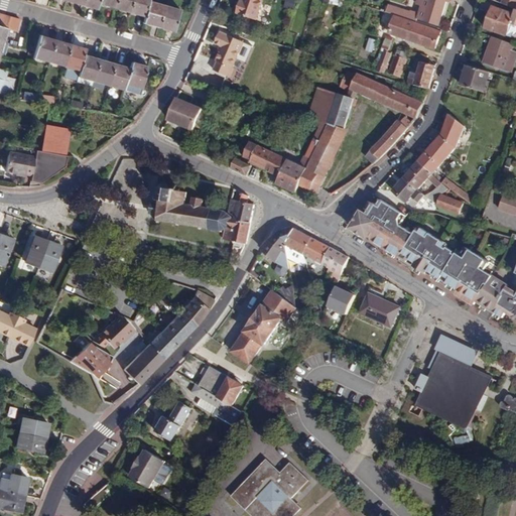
[(83,0),(82,5),(97,10),(99,4),(99,0),(83,0)]
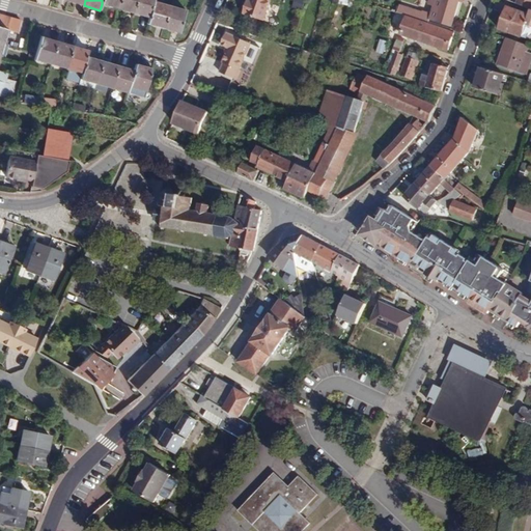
[(102,0),(102,4),(117,8),(119,0),(102,0)]
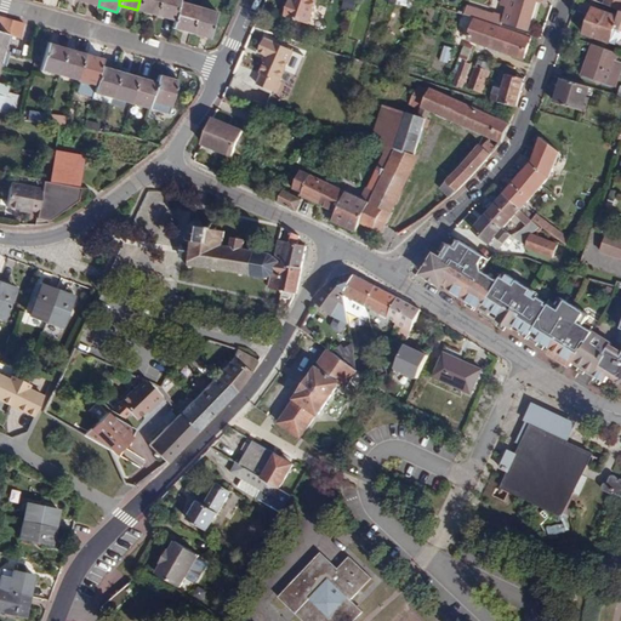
[(140,0),(137,10),(155,15),(159,0),(140,0)]
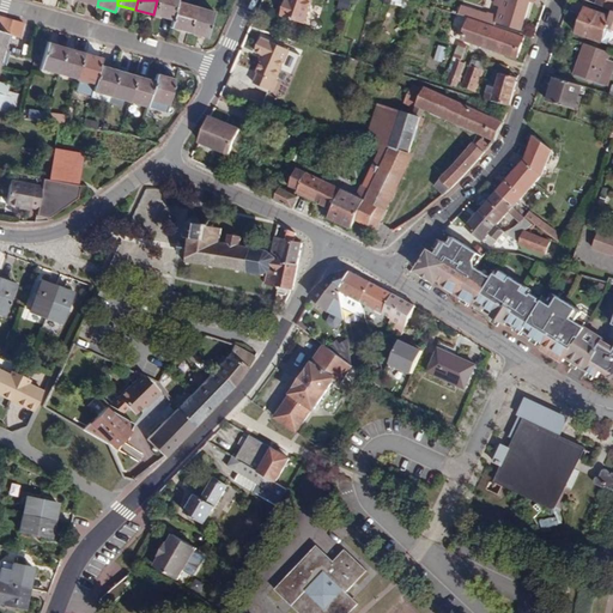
[(171,20),(177,0),(157,0),(153,14),(171,20)]
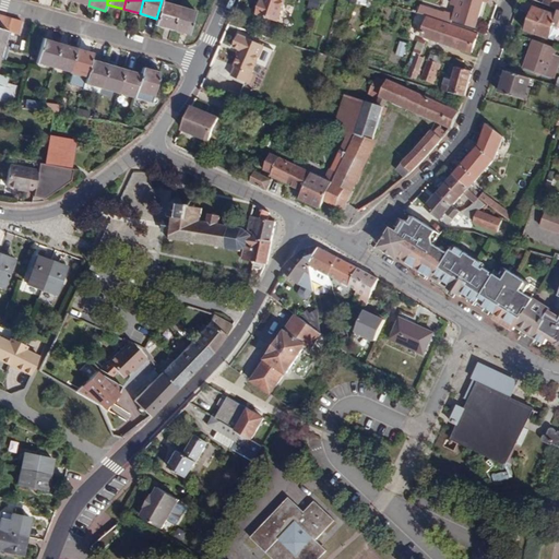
[(178,6),(162,0),(156,19),(155,25),(171,30),(178,6)]
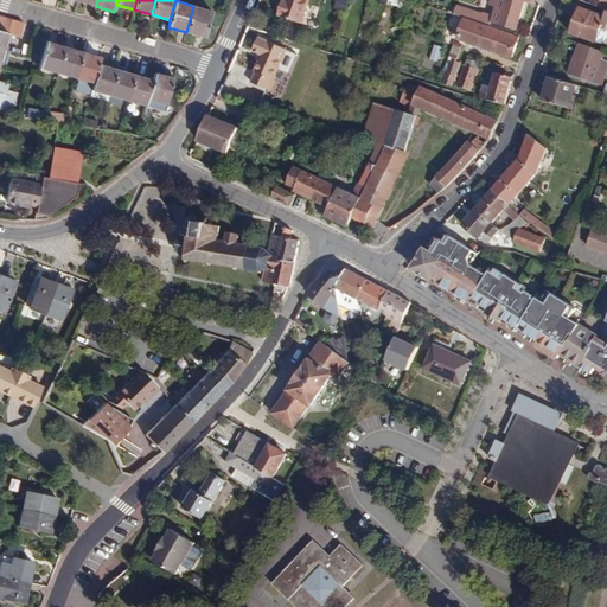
[(286,0),(285,4),(282,2),(278,16),(301,24),(310,0),(286,0)]
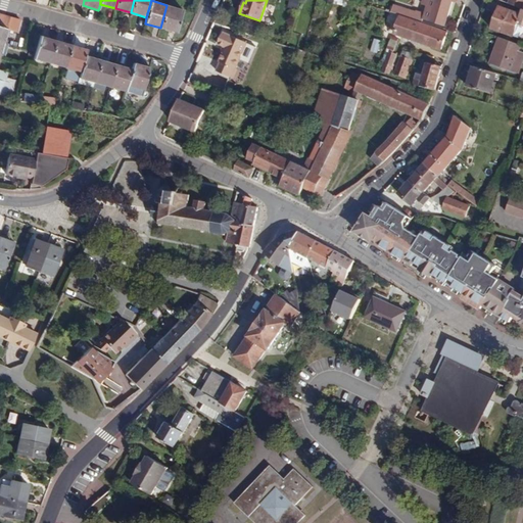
[(453,0),(426,0),(425,5),(428,6),(426,14),(424,20),(445,27),(453,2),(453,0)]
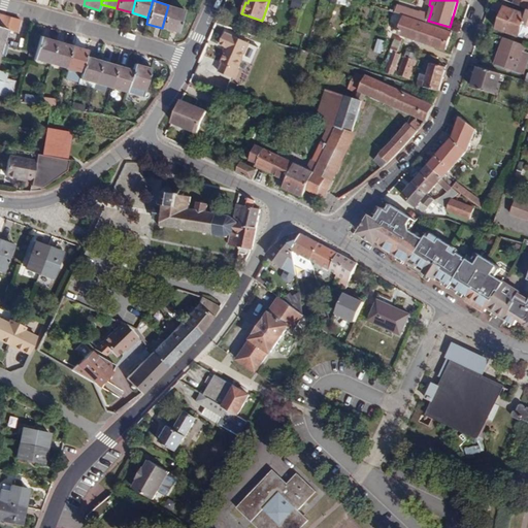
[(168,5),(162,28),(177,32),(184,9),(168,5)]
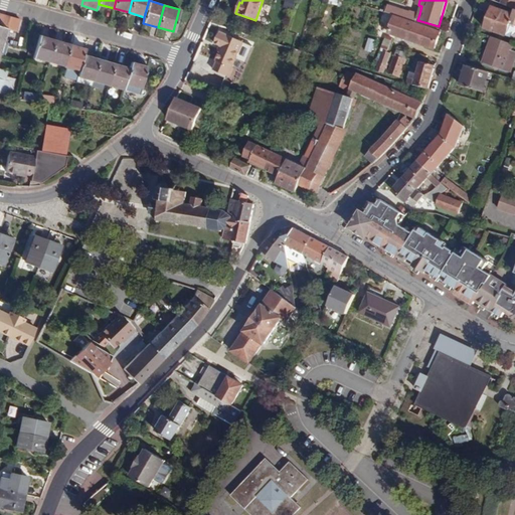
[(386,13),(412,21),(413,14),(388,5),(386,13)]
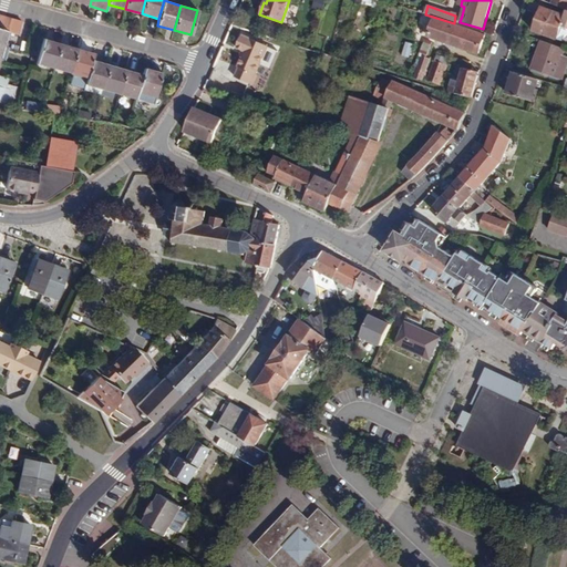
[(566,14),(566,16),(543,8),(534,31),(566,41),(566,14)]
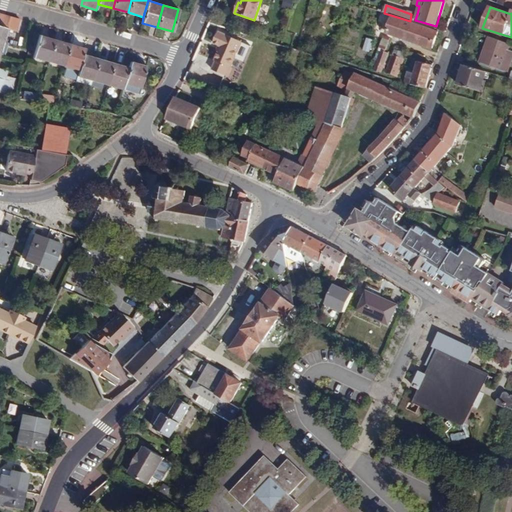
[(0,14),(0,26),(7,28),(10,17),(0,14)]
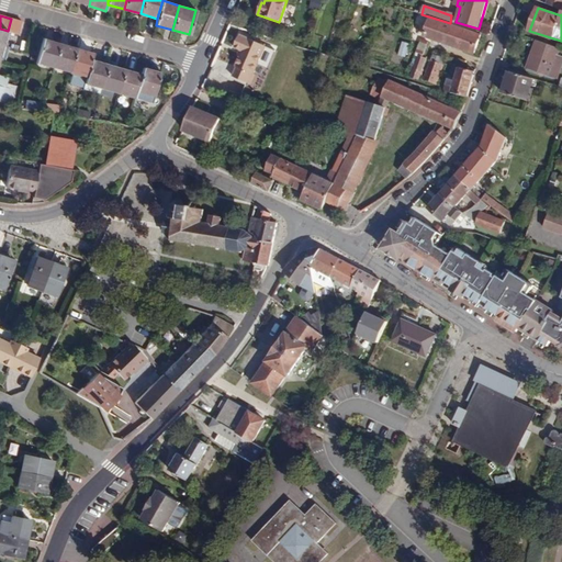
[(481,35),(430,19),(425,36),(475,53),(481,35)]
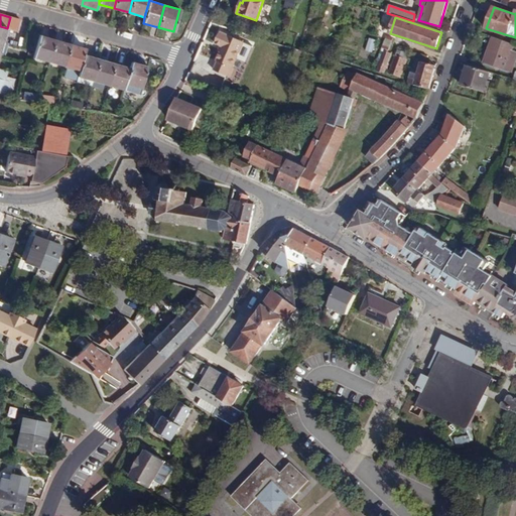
[(220,33),(215,46),(223,49),(216,65),(217,66),(214,74),(228,79),(232,70),(234,71),(245,44),(220,33)]
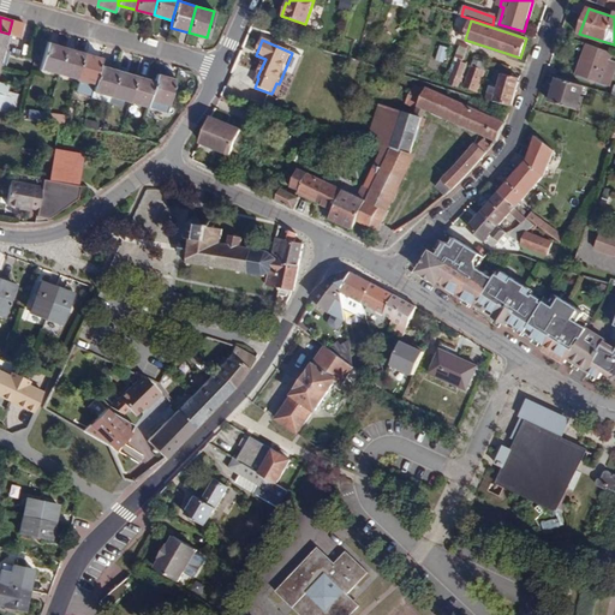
[(39,69),(57,75),(64,48),(46,42),(39,69)]
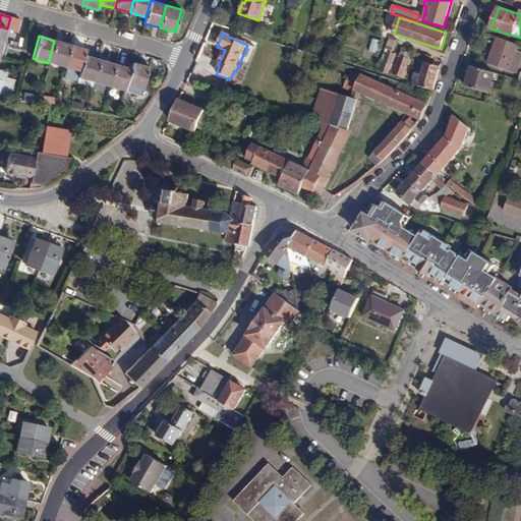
[(398,39),(391,37),(386,51),(388,52),(381,71),(389,73),(396,54),(392,53),(398,39)]
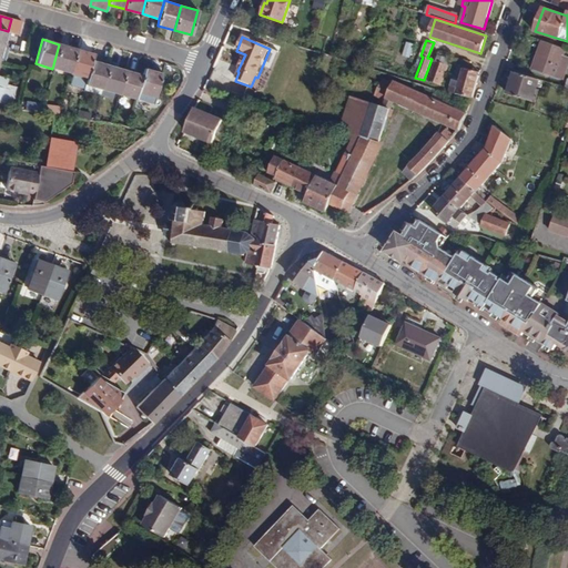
[(566,49),(544,41),(534,69),(556,77),(564,79),(567,67),(567,56),(564,56),(566,49)]
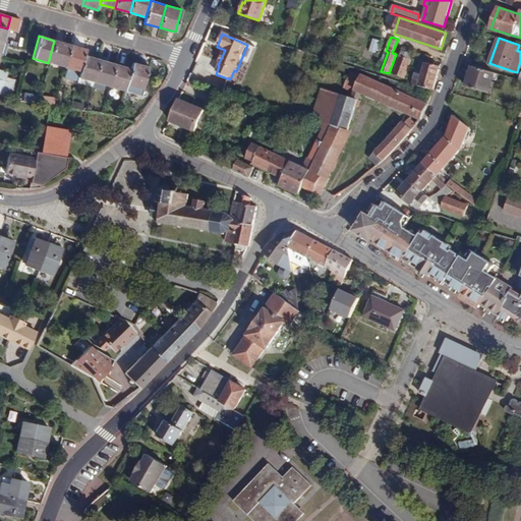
[(48,63),(63,67),(69,45),(54,41),(48,63)]
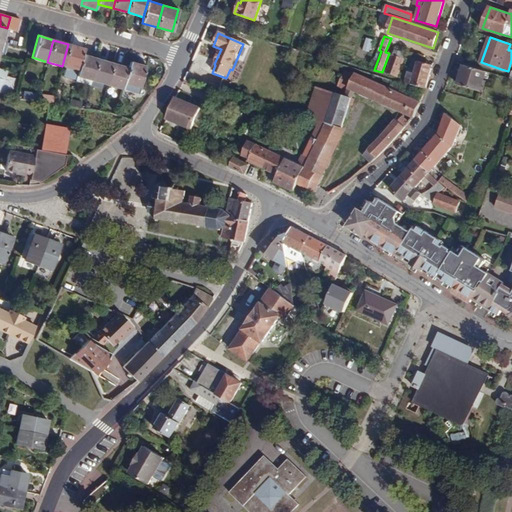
[(62,66),(77,70),(82,54),(84,48),(68,44),(62,66)]
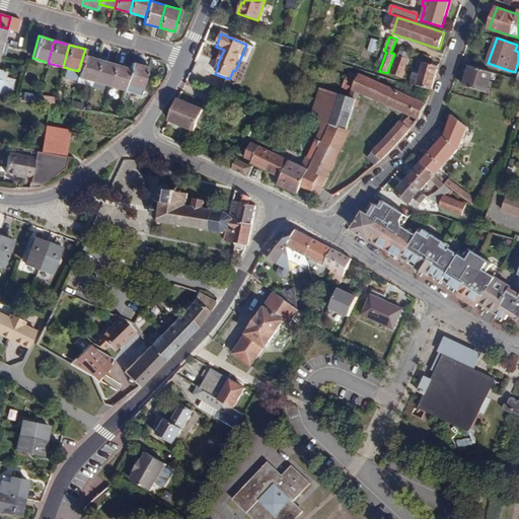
[(402,57),(403,57),(404,52),(400,50),(391,74),(395,76),(402,57)]
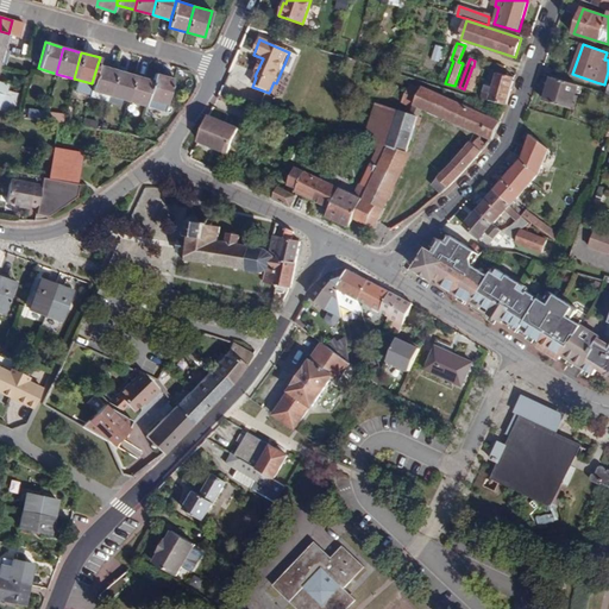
[(98,64),(92,83),(90,90),(108,96),(117,70),(98,64)]
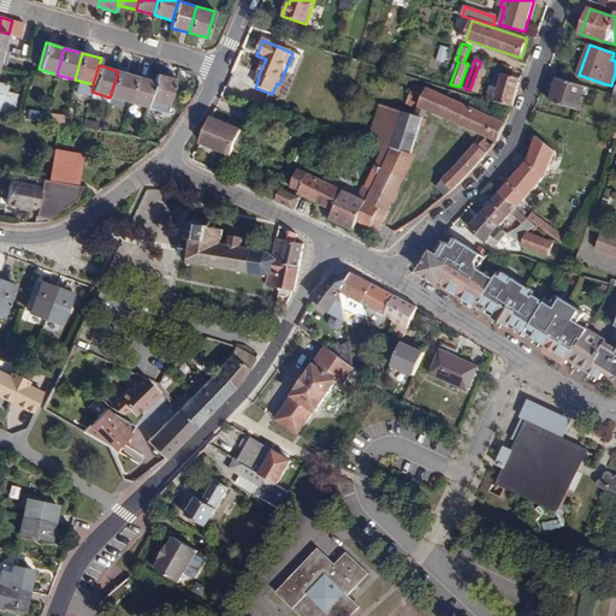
[(486,71),(479,67),(478,67),(469,90),(478,94),(486,71)]
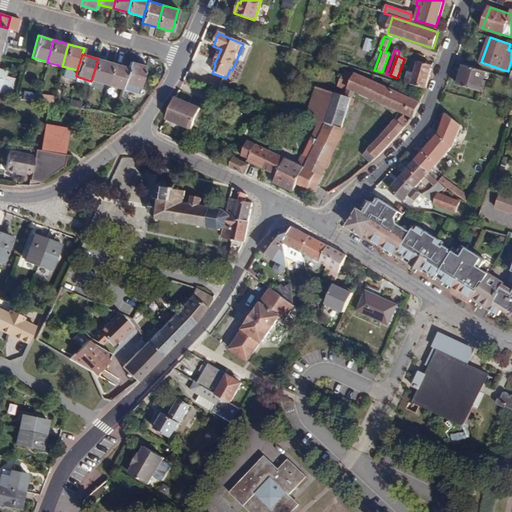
[(91,81),(106,85),(113,63),(98,59),(91,81)]
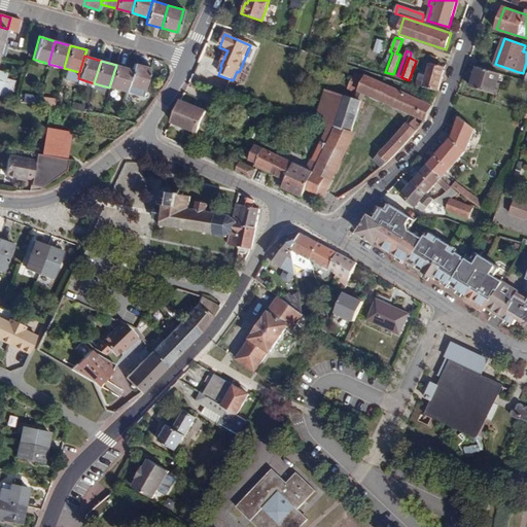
[(438,91),(446,67),(430,63),(427,76),(421,74),(418,84),(438,91)]
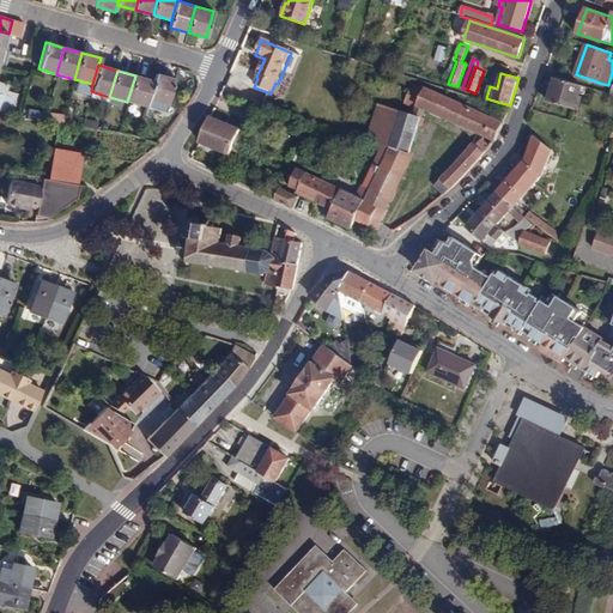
[(153,82),(149,101),(167,105),(175,79),(156,74),(153,82)]
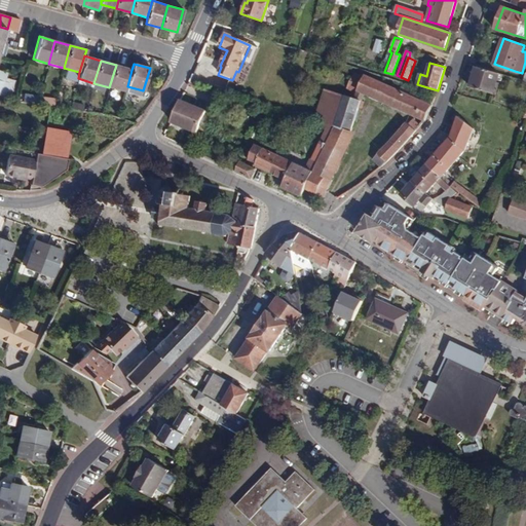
[(125,92),(127,86),(132,70),(116,65),(109,87),(125,92)]
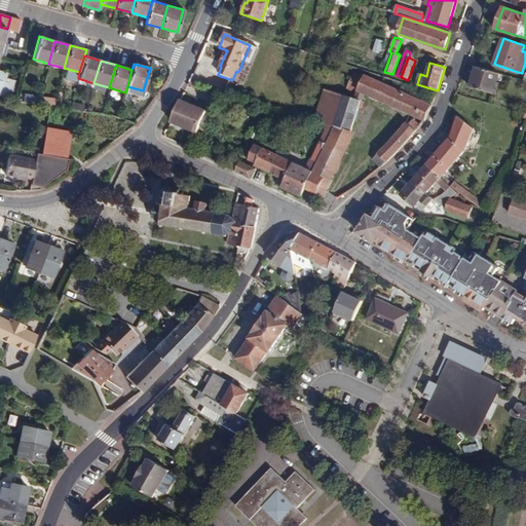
[(494,94),(499,74),(478,67),(471,87),(494,94)]
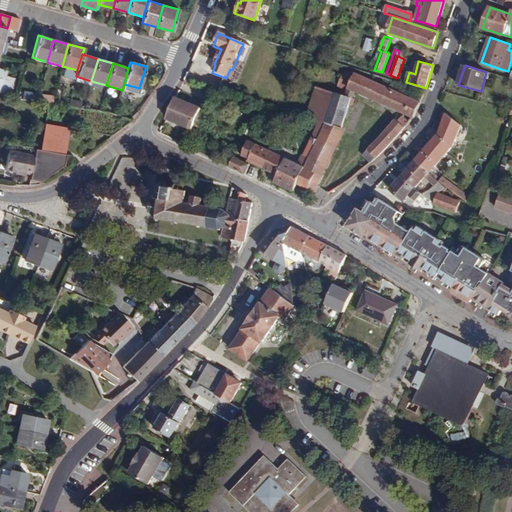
[(349,88),(355,75),(344,71),(337,87),(348,92),(349,88)]
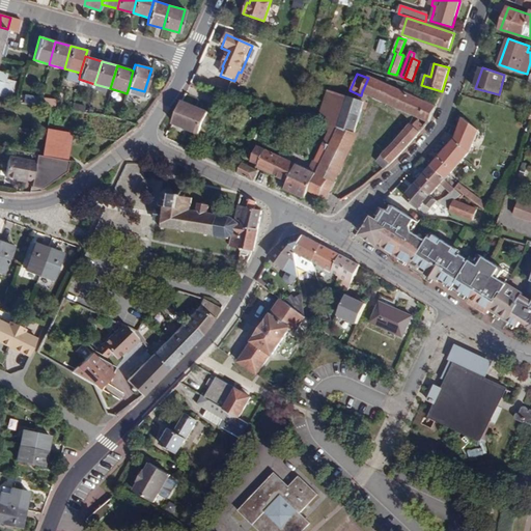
[(369,77),(368,78),(362,91),(367,93),(399,108),(430,121),(437,107),(425,102),(428,94),(418,90),(417,92),(407,88),(404,92),(369,77)]
